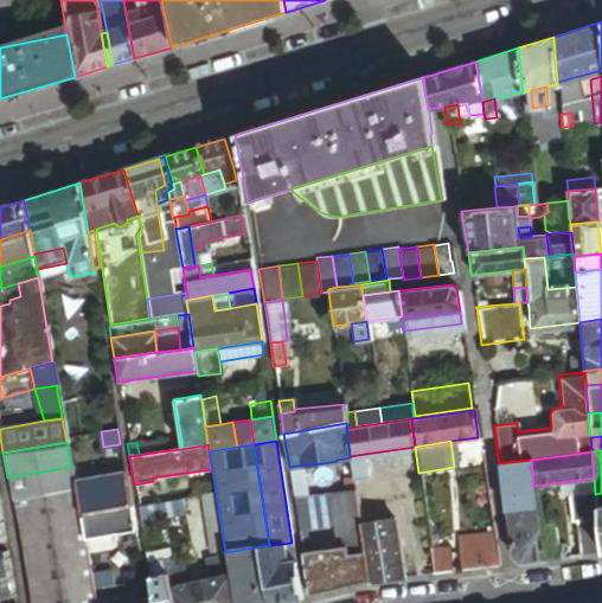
[(350,456),(350,457),(353,479),(369,476),(365,454),(350,456)]
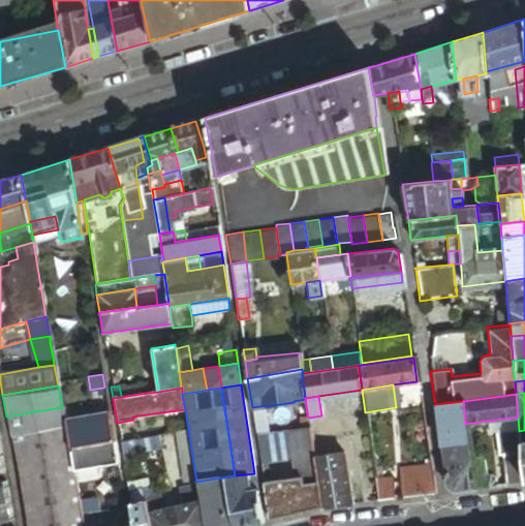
[(463,401),(435,404),(438,428),(465,424),(463,401)]
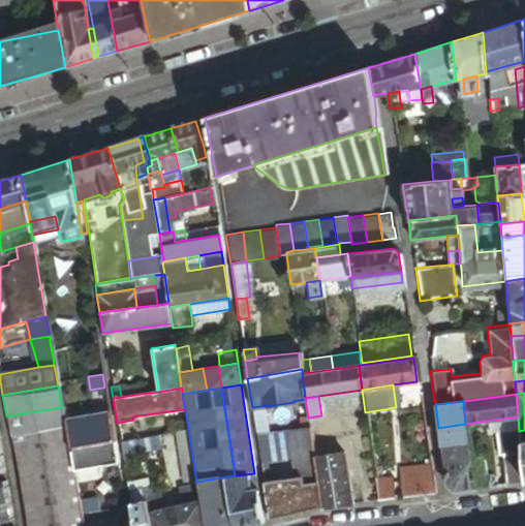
[(62,407),(24,413),(27,434),(65,427),(64,421),(62,407)]
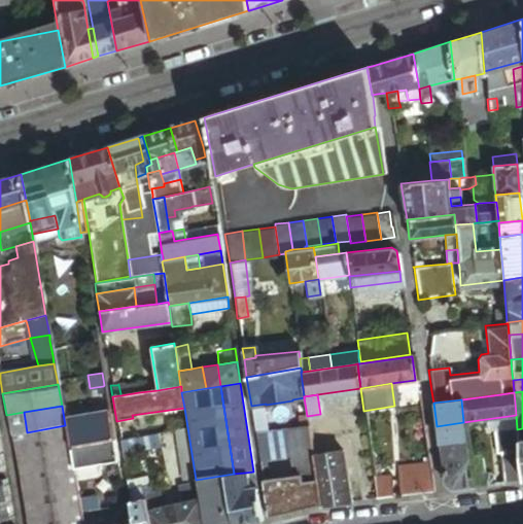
[(24,412),(6,415),(10,434),(27,432),(24,412)]
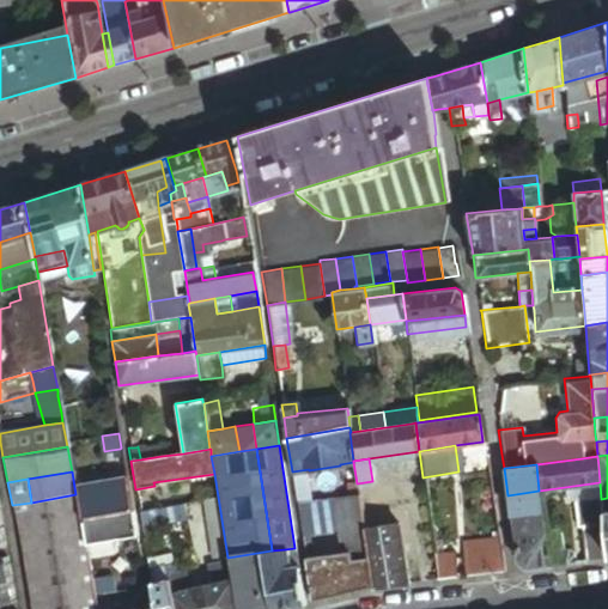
[(79,517),(131,509),(126,479),(74,487),(76,494),(79,517)]
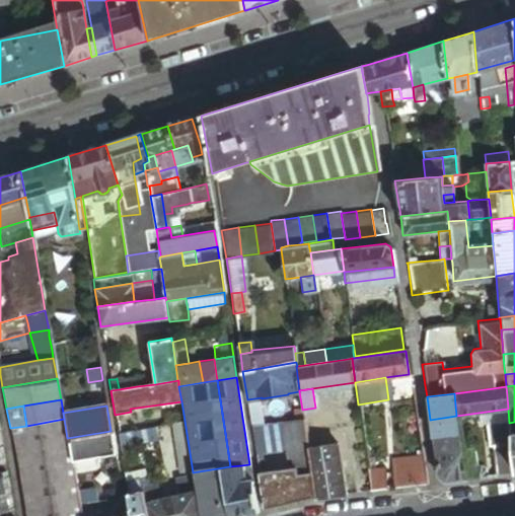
[(251,414),(252,425),(262,424),(260,416),(260,415),(260,413),(251,414)]
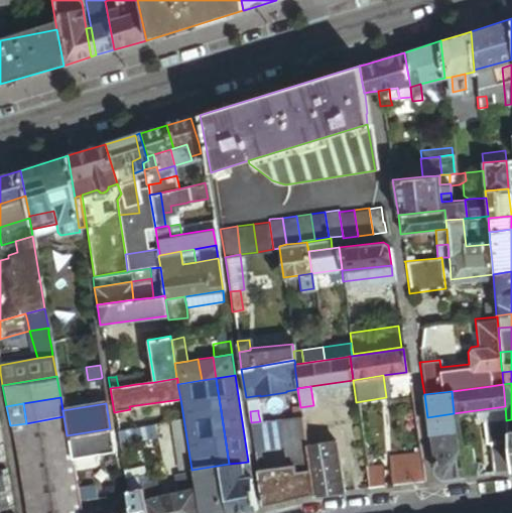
[(454,413),(427,417),(435,473),(440,479),(465,476),(463,464),(459,442),(454,413)]
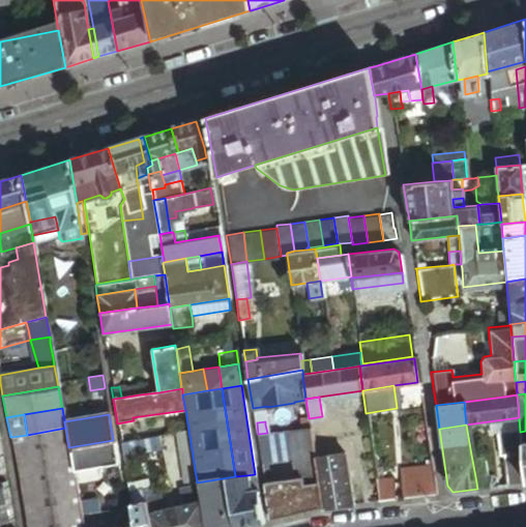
[(289,454),(292,479),(300,480),(316,477),(308,427),(285,430),(289,454)]
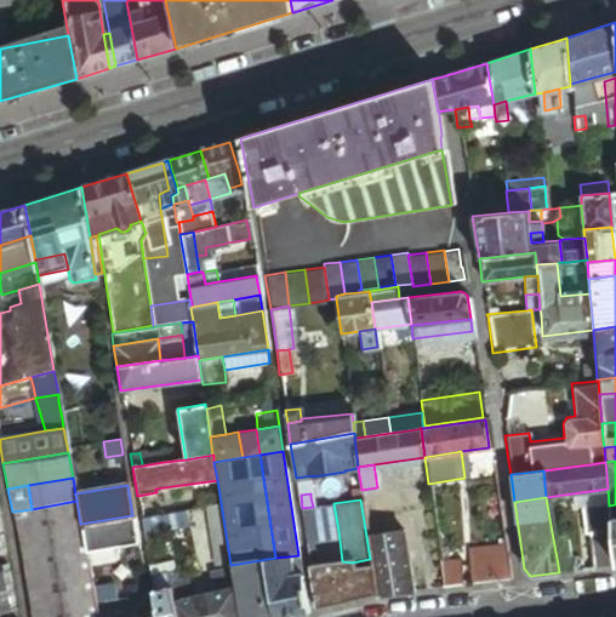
[(32,509),(12,512),(30,616),(96,616),(95,609),(93,603),(93,601),(91,587),(85,552),(80,524),(77,501),(32,509)]
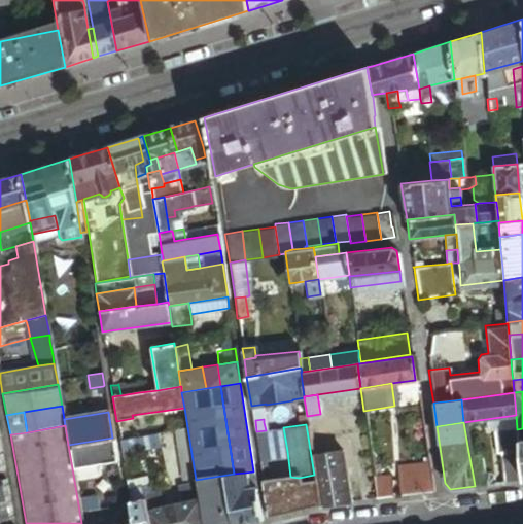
[(273,429),(276,452),(287,451),(283,427),(273,429)]
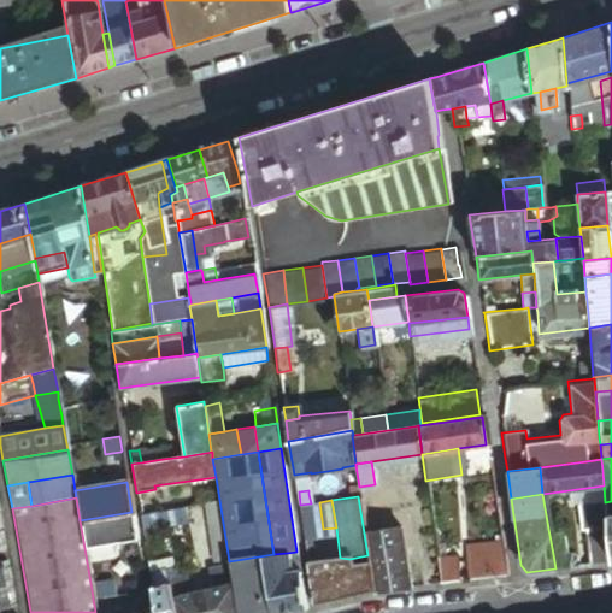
[(300,505),(299,506),(304,538),(305,538),(310,537),(324,535),(323,529),(319,502),(316,502),(311,504),(300,505)]
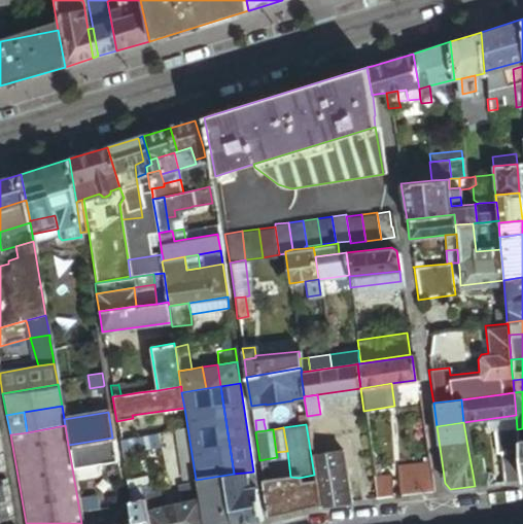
[(157,432),(118,440),(120,447),(138,444),(139,449),(159,446),(158,442),(157,434),(157,432)]
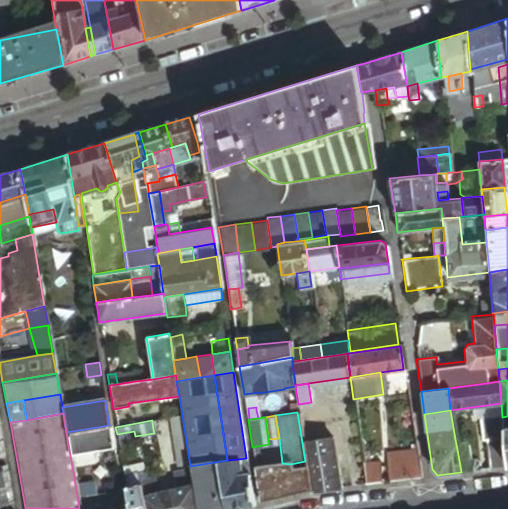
[(70,455),(112,448),(109,425),(66,432),(70,455)]
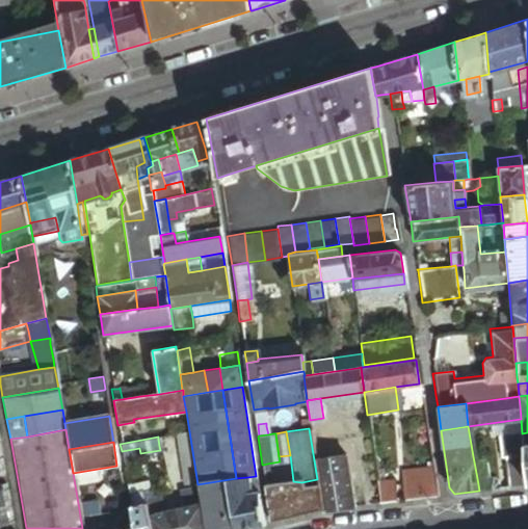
[(319,484),(322,508),(353,505),(347,473),(344,452),(315,457),(318,479),(319,484)]
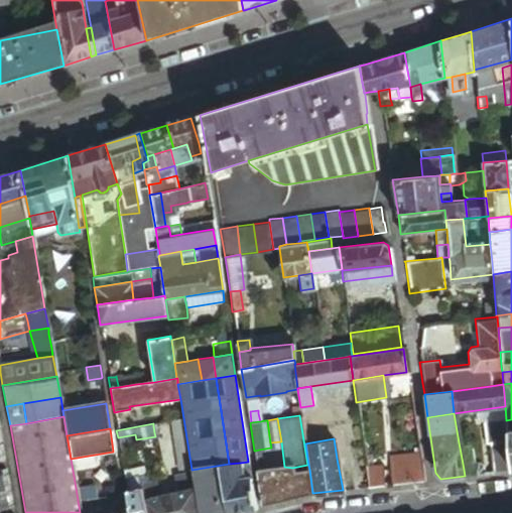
[(463,464),(472,463),(469,441),(459,442),(463,464)]
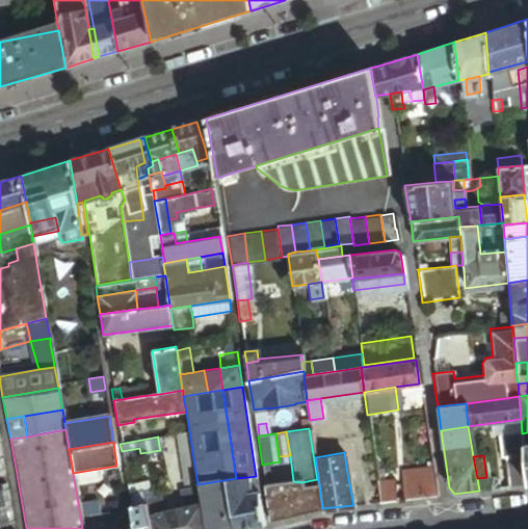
[(383,475),(380,457),(372,458),(374,476),(383,475)]
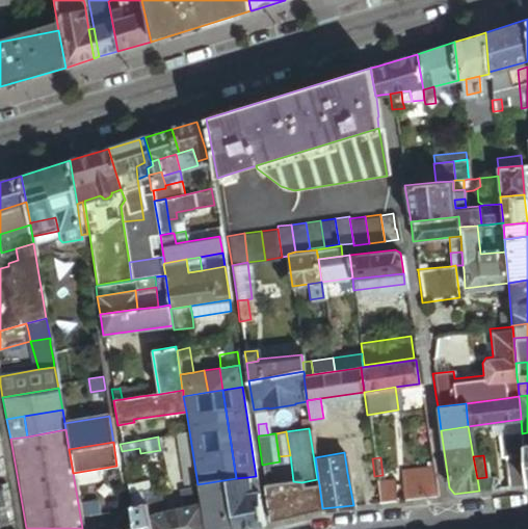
[(0,507),(8,506),(4,483),(0,483),(0,474),(2,474),(0,463),(0,507)]
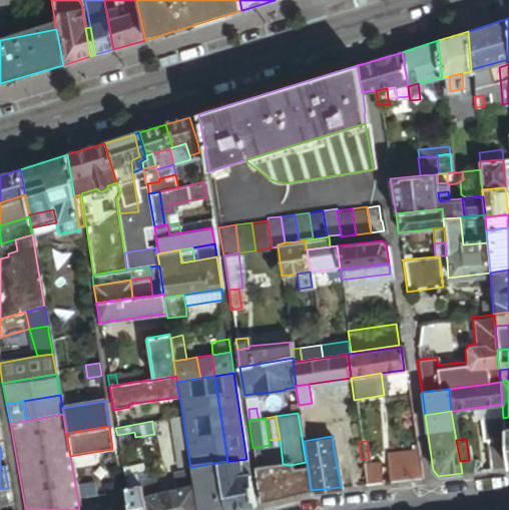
[(499,456),(507,455),(506,448),(498,449),(499,456)]
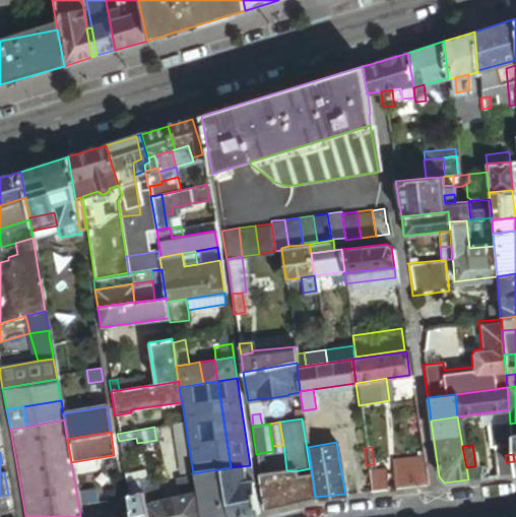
[(494,476),(515,473),(514,461),(506,462),(499,463),(493,467),(494,476)]
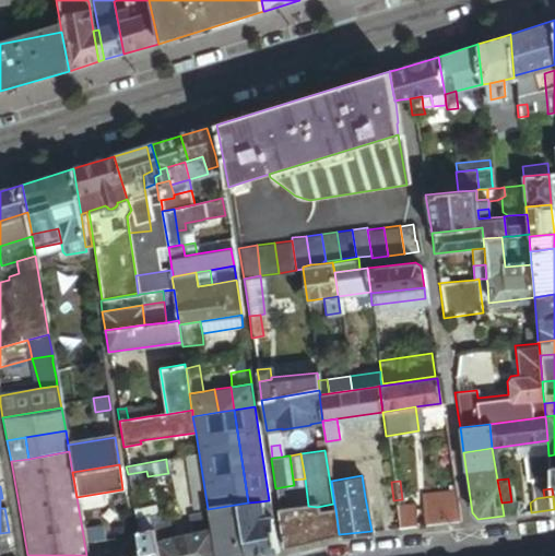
[(262,518),(271,517),(269,500),(260,501),(262,518)]
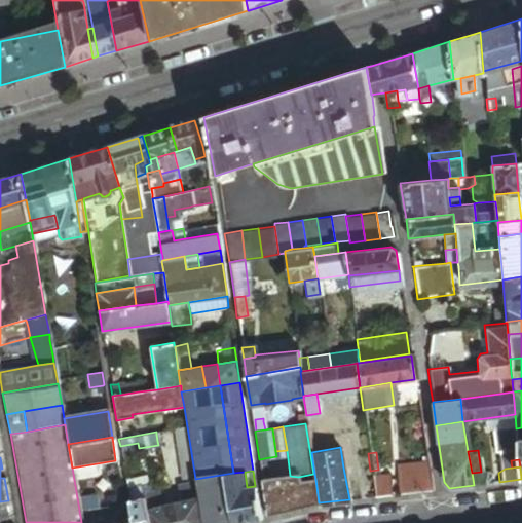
[(472,473),(474,485),(493,483),(492,474),(487,471),(481,472),(472,473)]
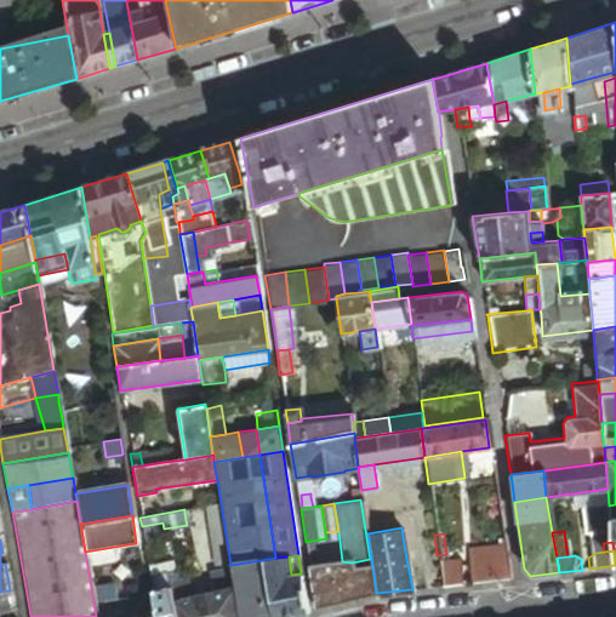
[(234,587),(238,616),(283,616),(306,612),(301,573),(291,575),(289,556),(275,558),(231,565),(234,587)]
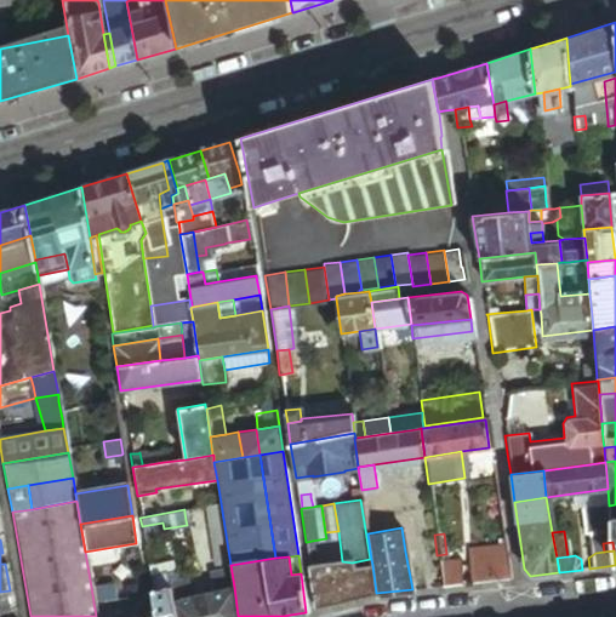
[(468,565),(471,582),(509,578),(506,559),(498,559),(500,561),(468,565)]
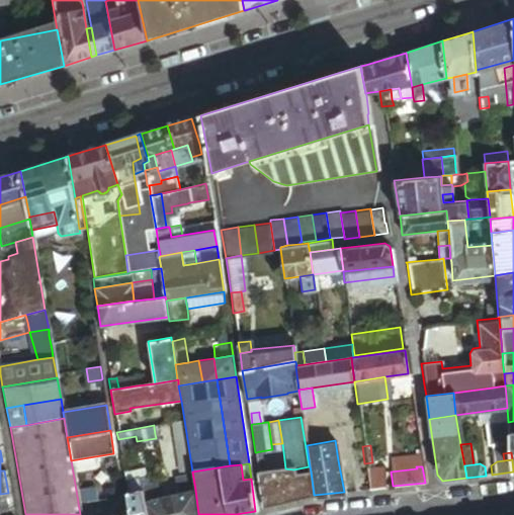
[(259,473),(257,474),(263,509),(314,495),(311,471),(309,473),(294,475),(293,469),(285,468),(263,473),(259,473)]
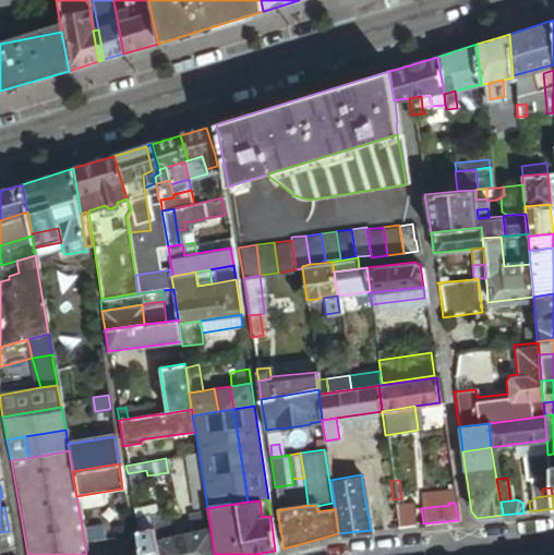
[(135,510),(137,518),(151,517),(153,517),(152,507),(135,510)]
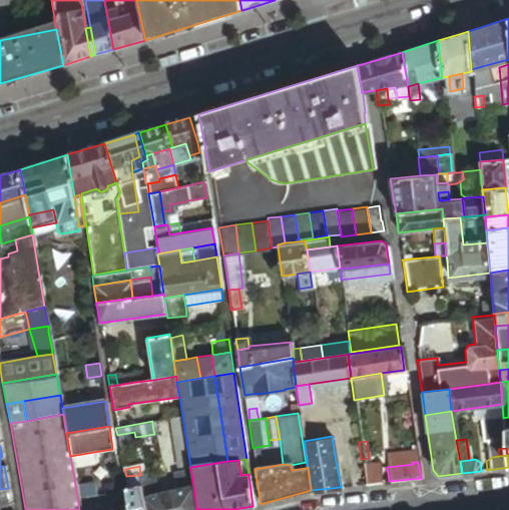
[(363,470),(365,482),(380,480),(378,468),(371,468),(364,470),(363,470)]
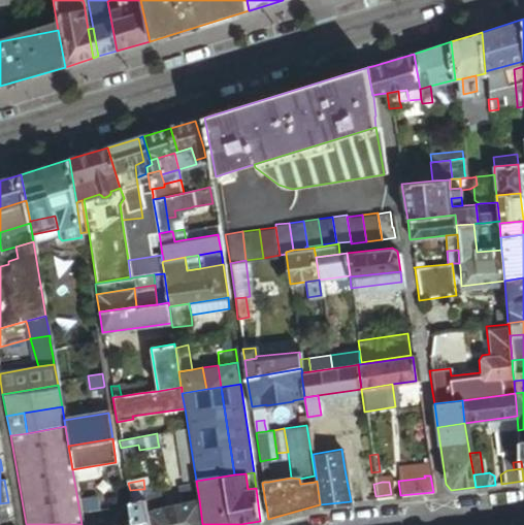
[(130,490),(127,490),(132,523),(132,524),(149,524),(146,513),(145,507),(143,494),(142,489),(130,490)]
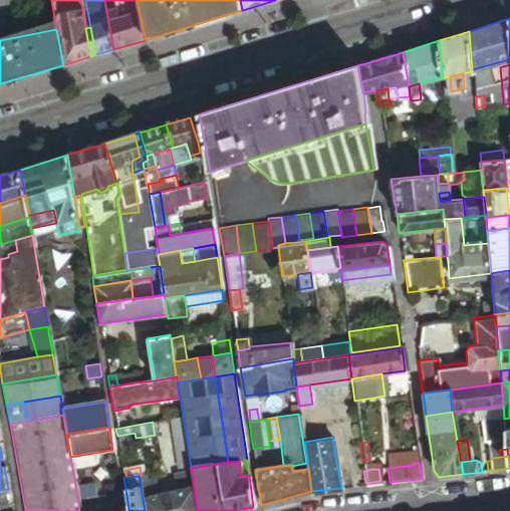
[(89,484),(75,486),(77,498),(77,499),(87,498),(91,497),(89,484)]
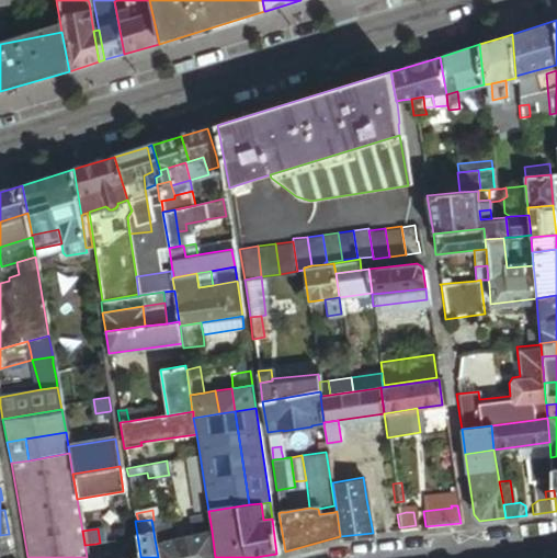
[(158,557),(215,557),(212,531),(160,544),(156,545),(158,557)]
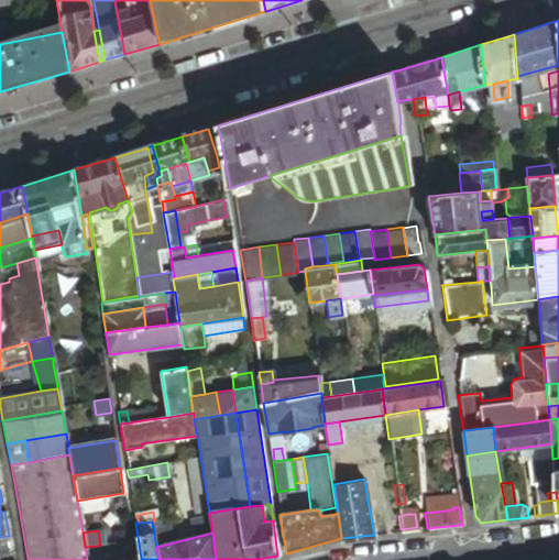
[(9,536),(0,537),(0,559),(0,555),(11,552),(9,536)]
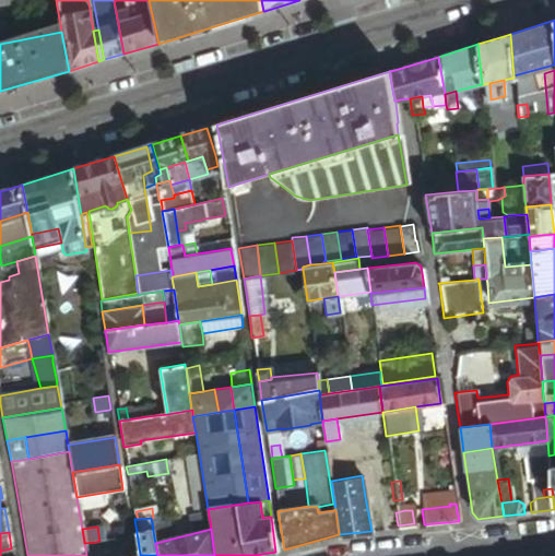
[(86,555),(104,555),(103,545),(95,546),(85,548),(86,555)]
